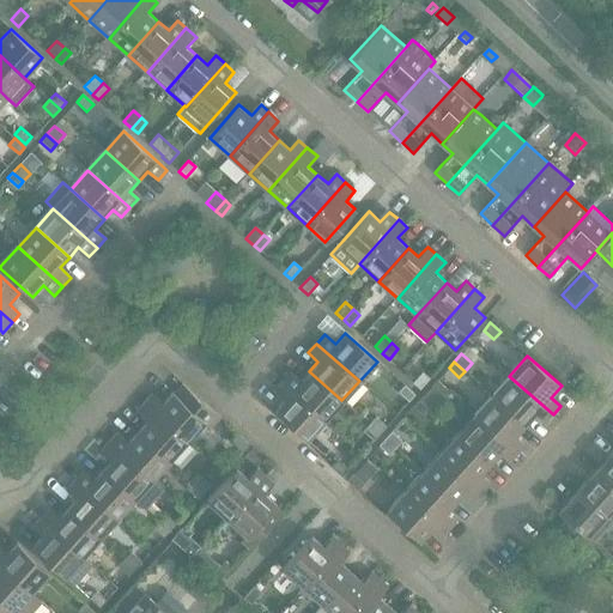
[(325,419),(341,400),(309,371),(299,381),(290,371),(281,381),(325,419)]
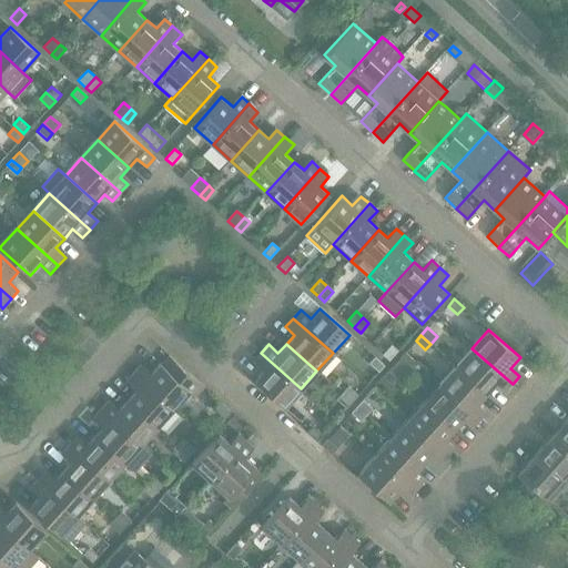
[(391,345),(382,354),(388,361),(397,351),(391,345)]
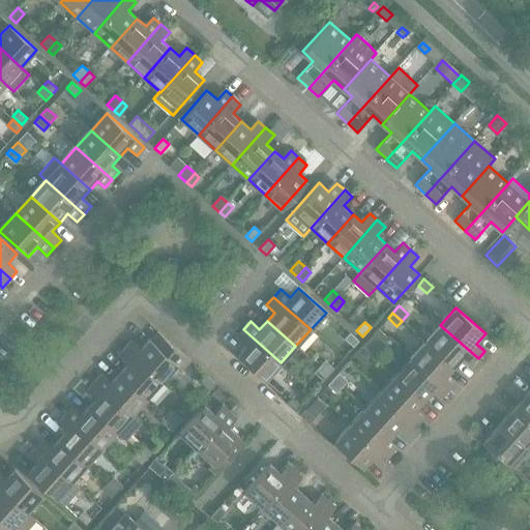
[(471,366),(478,358),(440,325),(425,342),(454,367),(462,359),(471,366)]
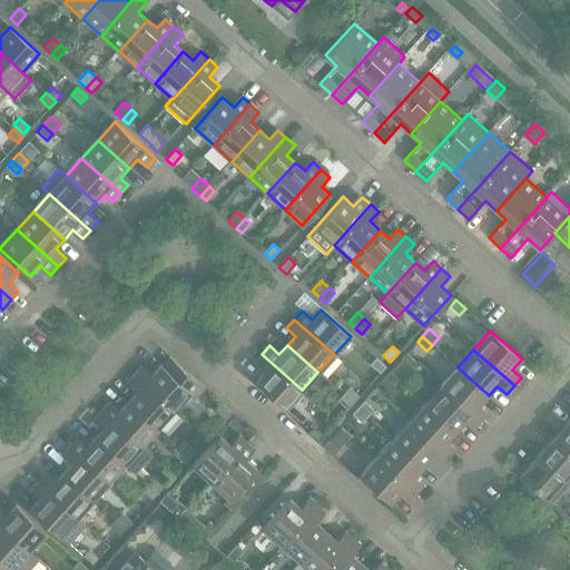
[(284,410),(302,390),(262,354),(254,363),(264,372),(254,382),(284,410)]
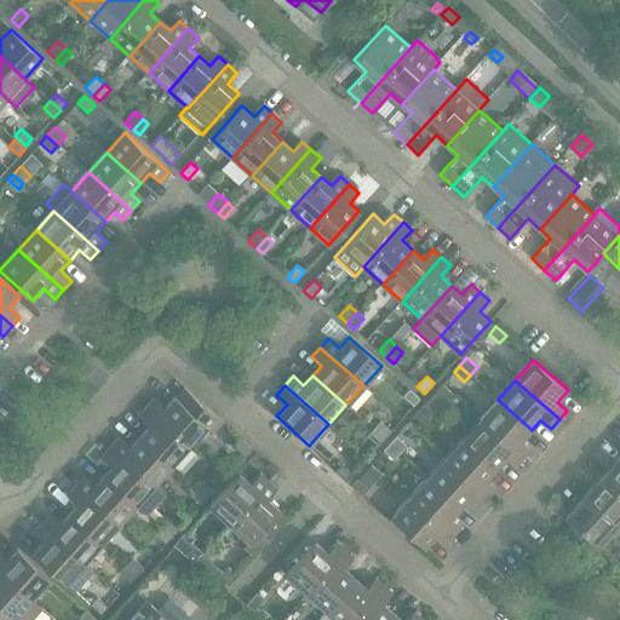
[(441,385),(424,406),(435,415),(441,407),(440,406),(442,405),(443,405),(452,395),(441,385)]
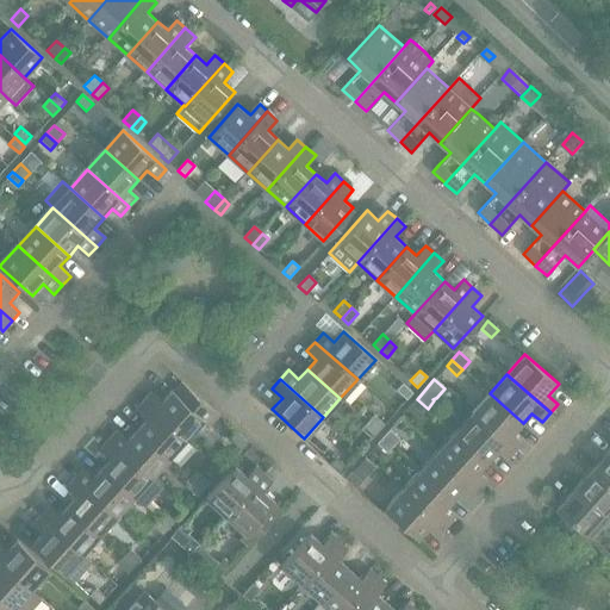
[(144,399),(142,402),(185,440),(201,422),(209,428),(218,416),(181,383),(173,392),(170,391),(161,402),(151,392),(144,399)]
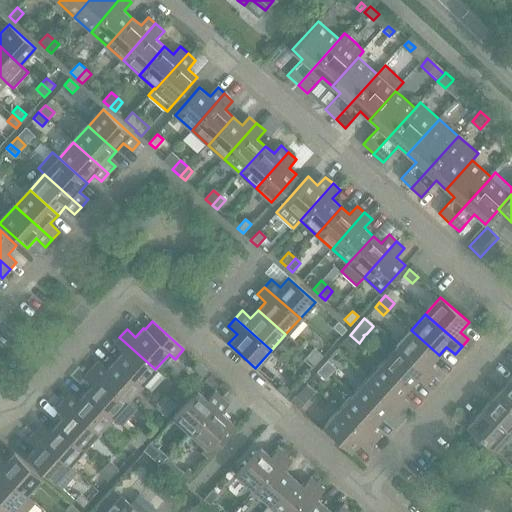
[(346,329),(338,321),(332,327),(341,335),(346,329)]
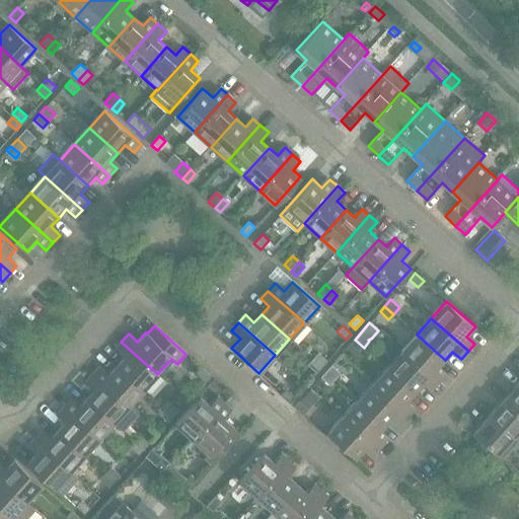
[(437,370),(445,360),(417,335),(401,351),(439,384),(444,377),(437,370)]
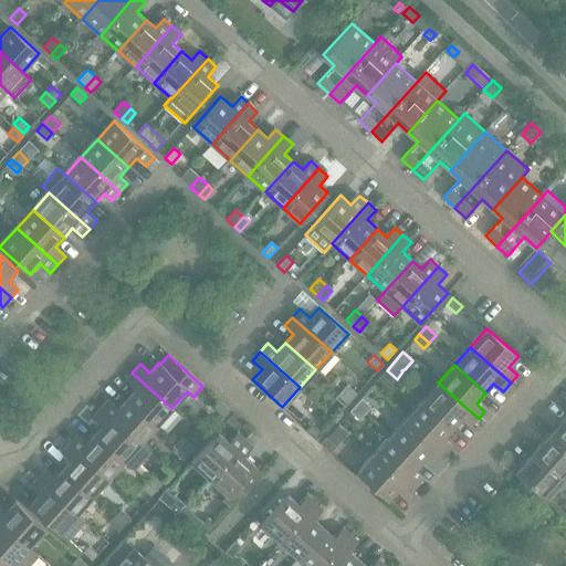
[(391,385),(397,379),(387,370),(381,376),(391,385)]
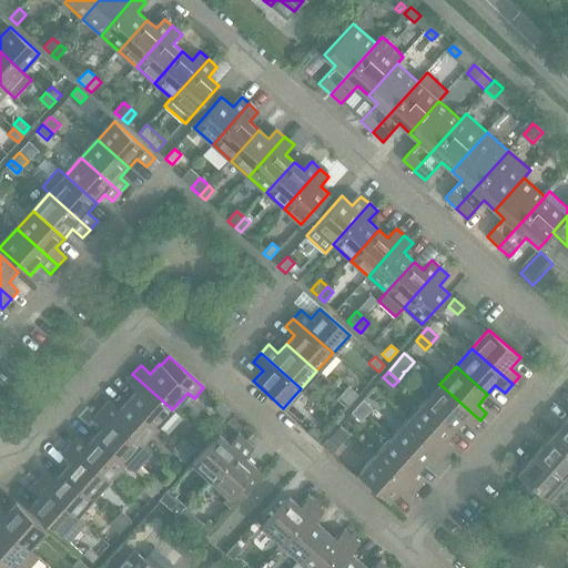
[(132,374),(125,383),(135,391),(128,398),(125,401),(156,428),(172,409),(132,374)]
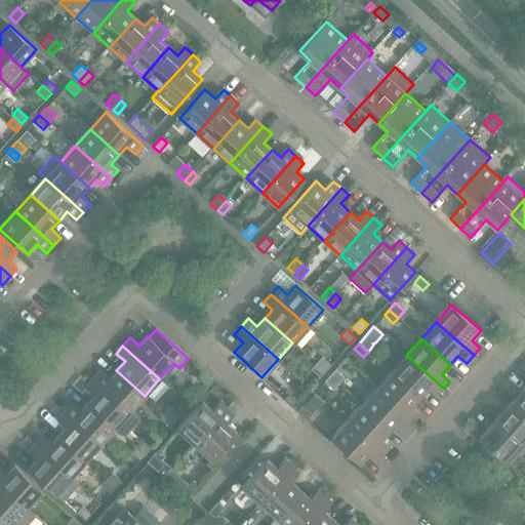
[(436,397),(444,389),(406,355),(392,372),(420,398),(428,389),(436,397)]
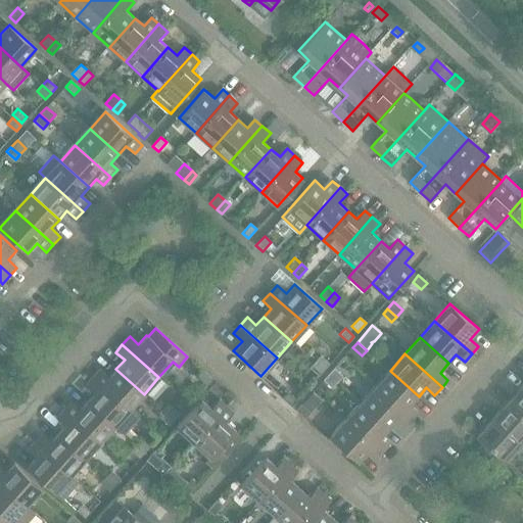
[(315,362),(324,370),(330,363),(321,355),(315,362)]
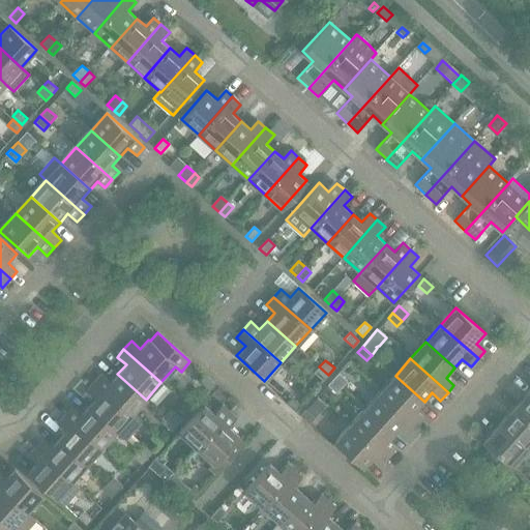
[(323,380),(328,375),(319,366),(315,372),(323,380)]
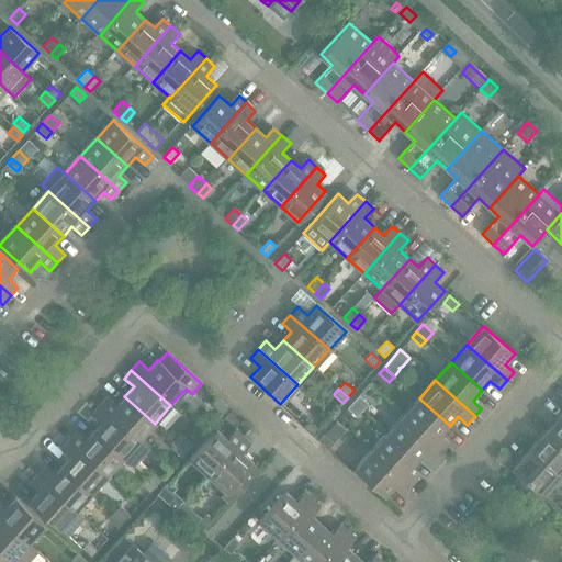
[(352,402),(362,411),(369,403),(359,395),(352,402)]
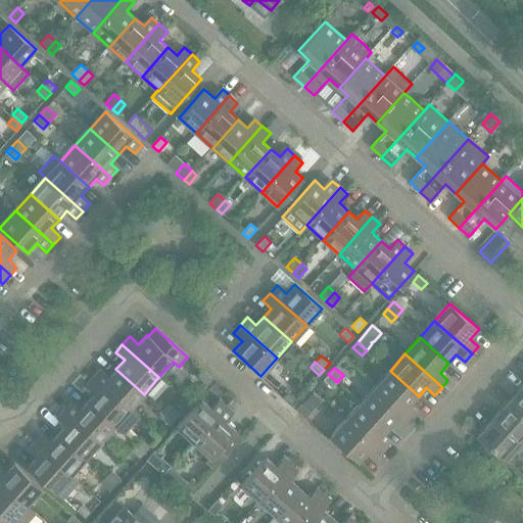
[(94,376),(93,378),(129,411),(130,410),(144,394),(115,369),(108,377),(100,370),(94,376)]
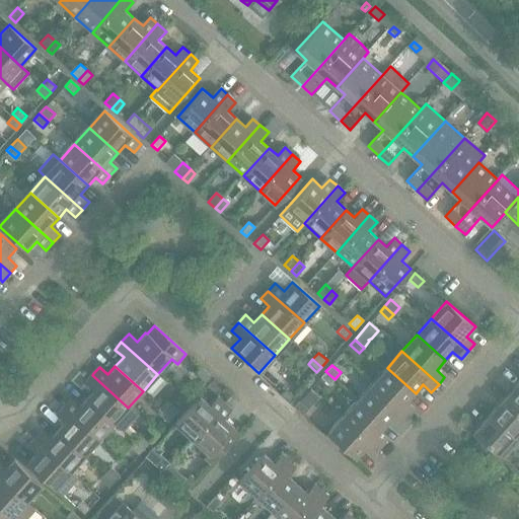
[(210,376),(201,368),(196,374),(205,381),(210,376)]
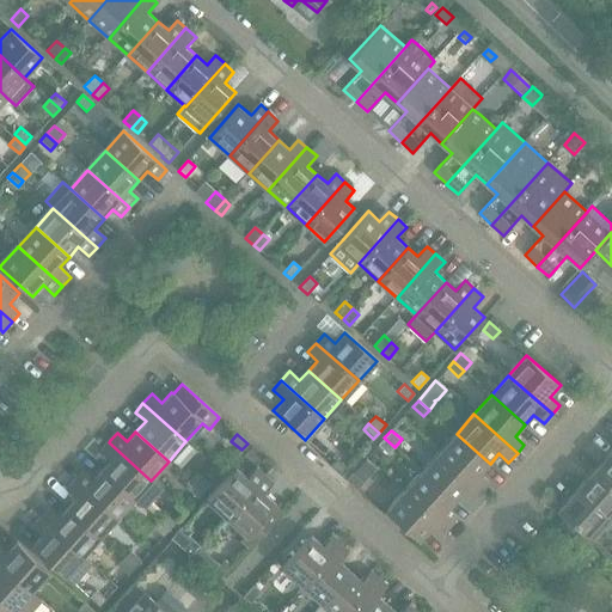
[(481,475),(490,464),(457,434),(440,453),(483,490),(490,483),(481,475)]
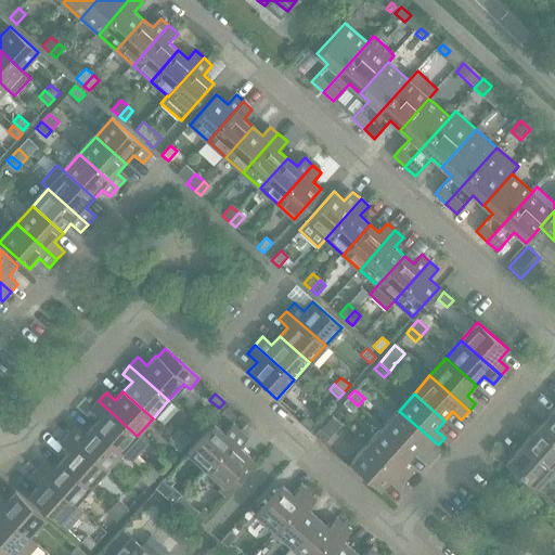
[(353,411),(358,405),(348,397),(344,402),(353,411)]
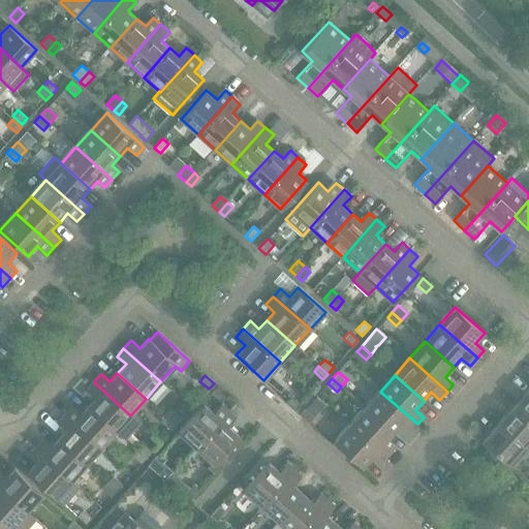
[(94,382),(87,389),(96,397),(89,404),(88,407),(116,432),(124,439),(139,424),(130,415),(94,382)]
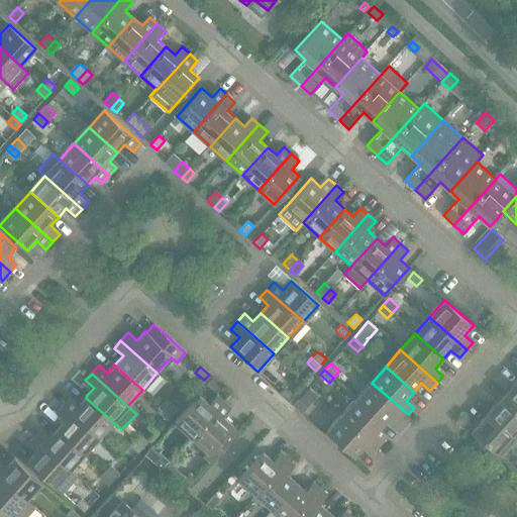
[(516,380),(503,396),(516,408),(516,380)]
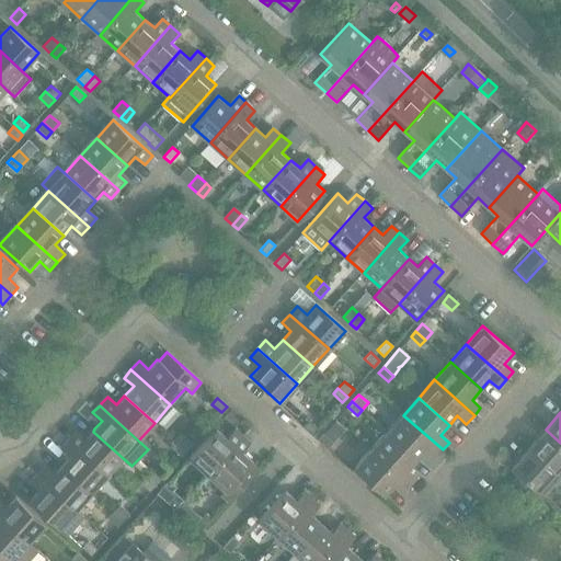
[(434,459),(443,449),(403,415),(387,433),(418,460),(425,451),(434,459)]
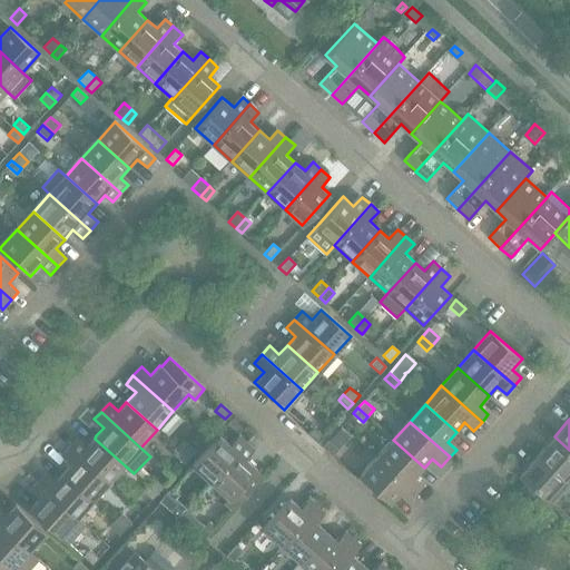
[(314,426),(307,434),(317,443),(324,436),(314,426)]
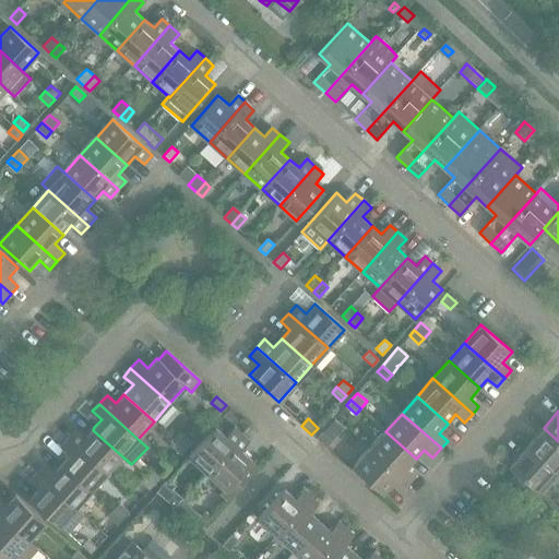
[(206,474),(242,435),(233,427),(225,436),(214,427),(188,456),(206,474)]
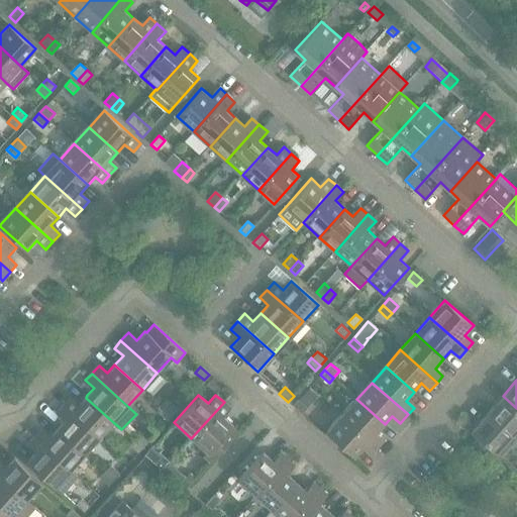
[(516,408),(503,396),(488,413),(516,438),(516,408)]
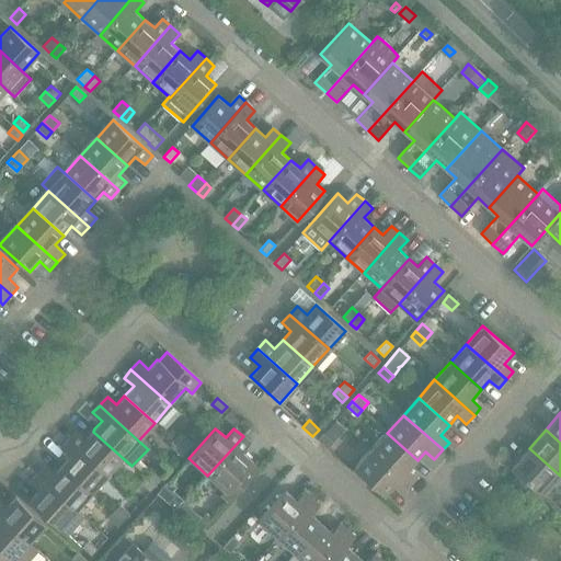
[(70,438),(68,441),(107,476),(123,458),(93,432),(84,441),(76,432),(70,438)]
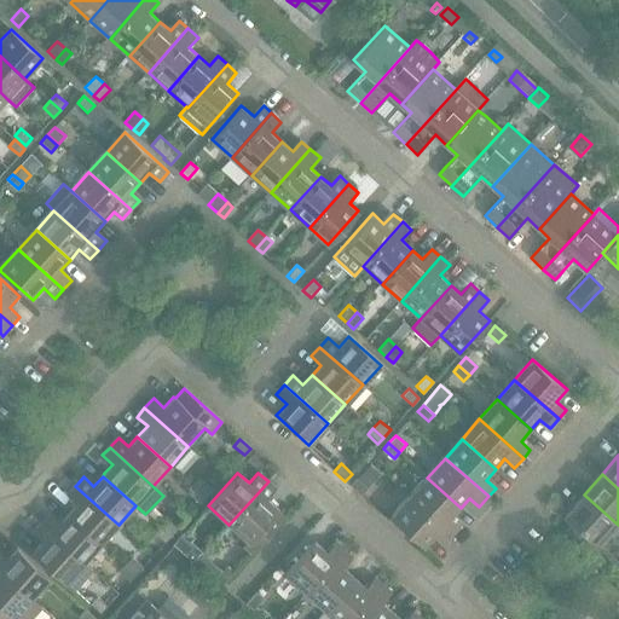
[(452,519),(461,508),(427,478),(410,497),(453,536),(461,527),(452,519)]
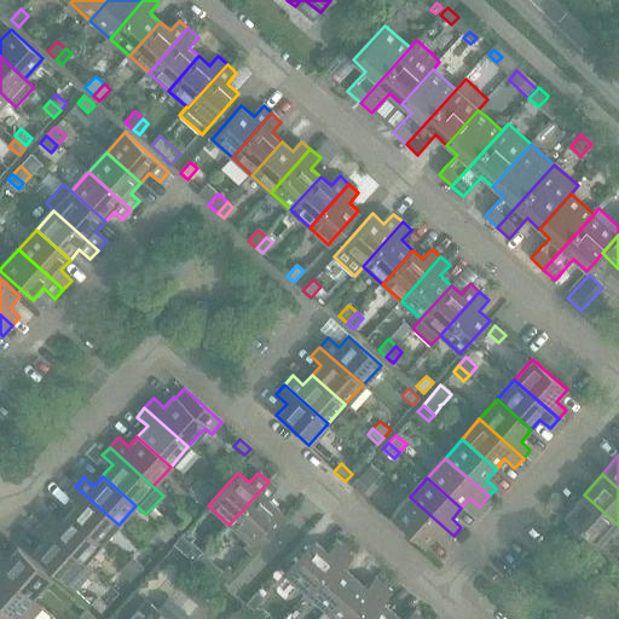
[(195,489),(206,498),(213,489),(202,479),(195,489)]
